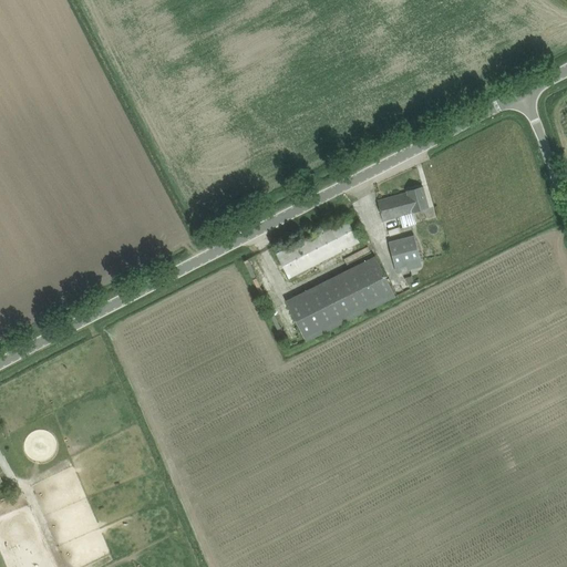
[(416,224),(413,213),(430,208),(423,186),(408,191),(408,193),(378,200),(383,222),(397,217),(400,228),(416,224)]
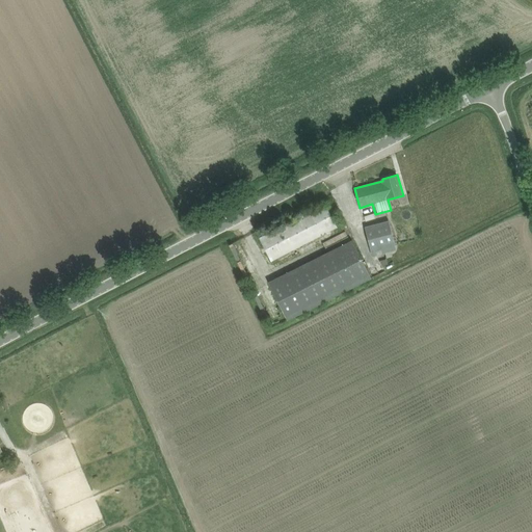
[(271,261),(333,230),(337,228),(325,205),(260,239),(271,261)]
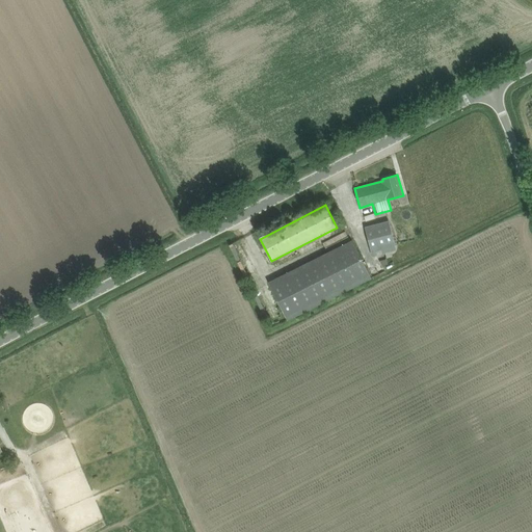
[(366,221),(376,218),(375,213),(364,216),(366,221)]
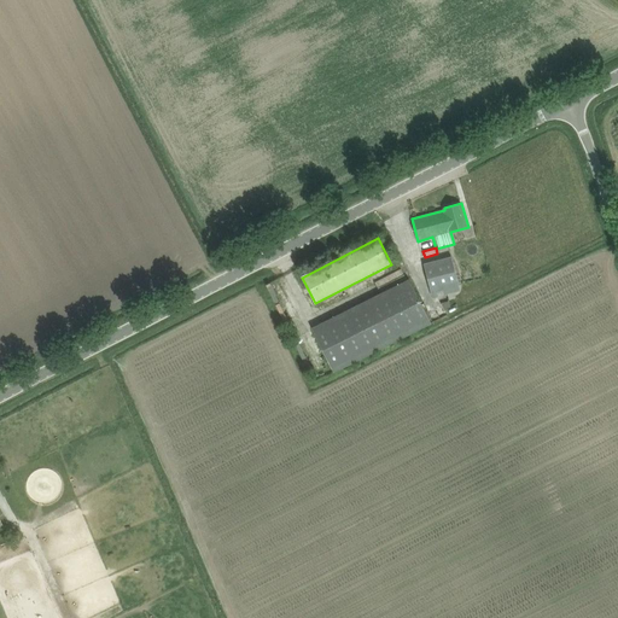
[(432,292),(460,285),(453,257),(424,264),(432,292)]
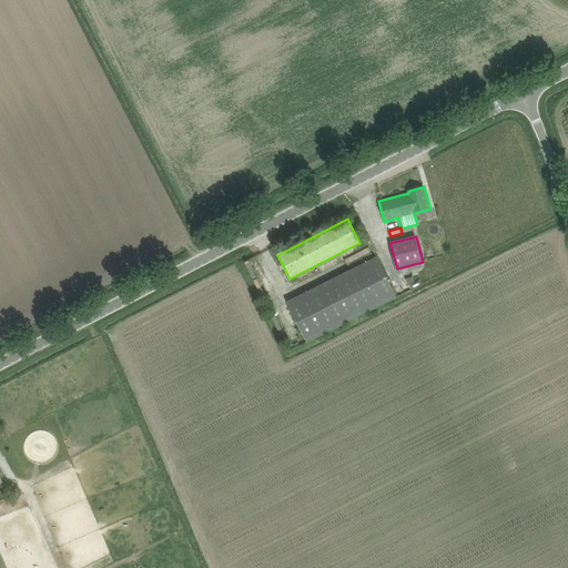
[(307,342),(396,296),(376,256),(287,302),(307,342)]
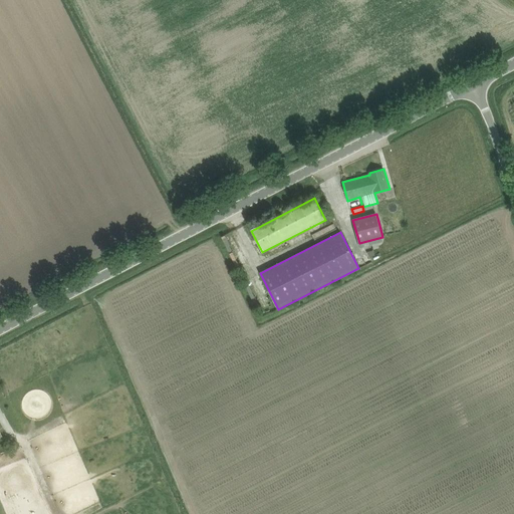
All buildings are outlined.
